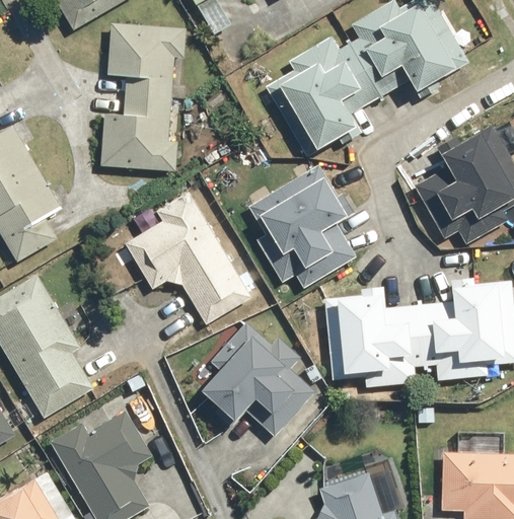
[(55,0),(72,29),(124,0),(55,0)]
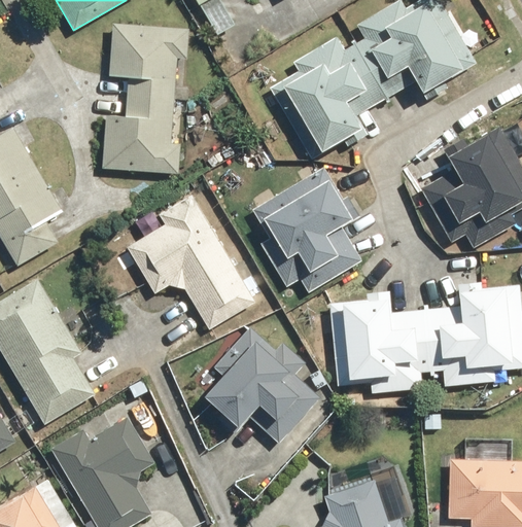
[(198,0),(217,34),(235,24),(221,0),(198,0)]
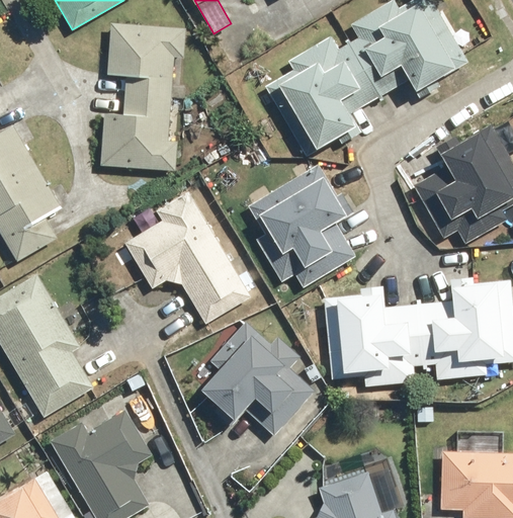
[(263,87),(306,158),(360,125),(353,112),(412,78),(420,90),(459,67),(455,60),(463,55),(430,0),(409,0),(399,7),(394,0),(391,0),(351,23),(359,37),(339,49),(331,35),(287,61),(292,70),(263,87)]
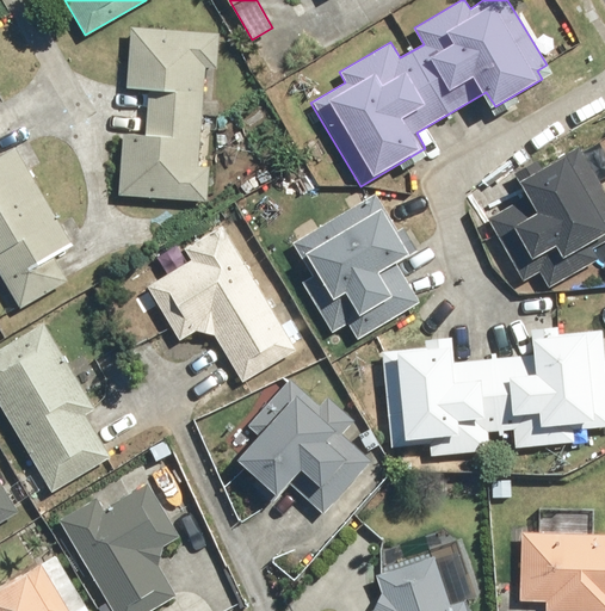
[(118,195),(208,201),(210,166),(198,165),(205,67),(218,68),(221,32),(131,25),(127,87),(148,90),(146,134),(123,133),(118,195)]
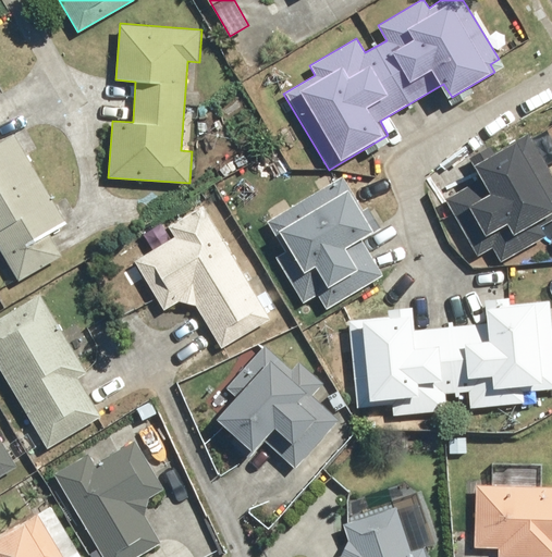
[(0,250),(17,281),(62,255),(49,234),(66,223),(14,134),(0,141),(0,250)]
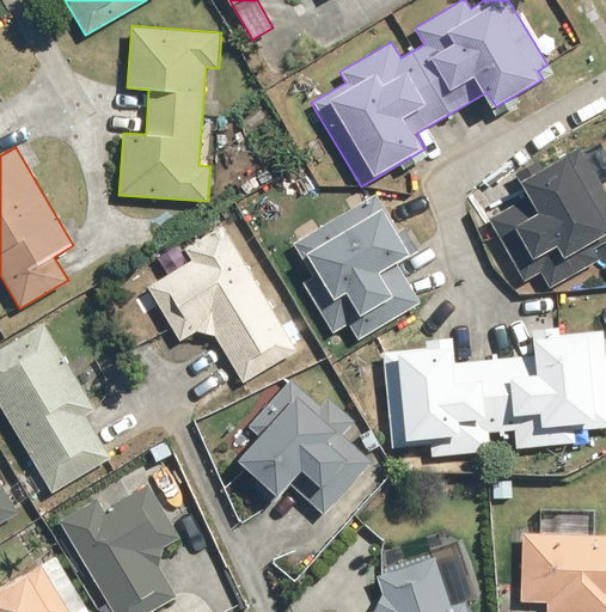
[(605,242),(605,190),(581,147),(545,167),(540,159),(515,173),(528,196),(488,219),(527,287),(542,279),(546,288),(600,258),(594,249),(605,242)]
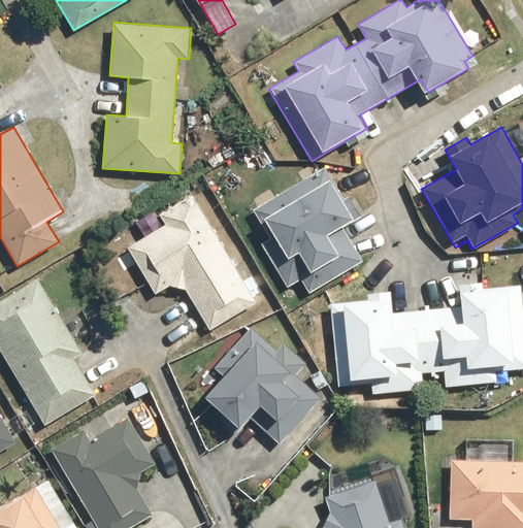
[(327,165),(253,208),(269,238),(260,243),(286,287),(300,278),(307,292),(328,279),(331,285),(358,268),(356,264),(362,260),(342,228),(359,219),(327,165)]
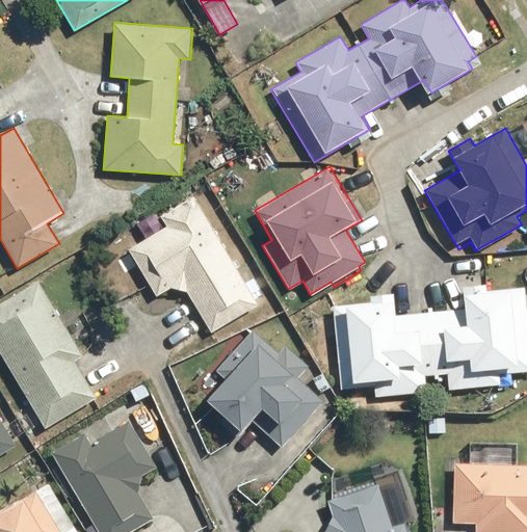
[(259,304),(193,195),(160,215),(165,225),(127,248),(156,296),(170,288),(186,291),(210,333),(259,304)]
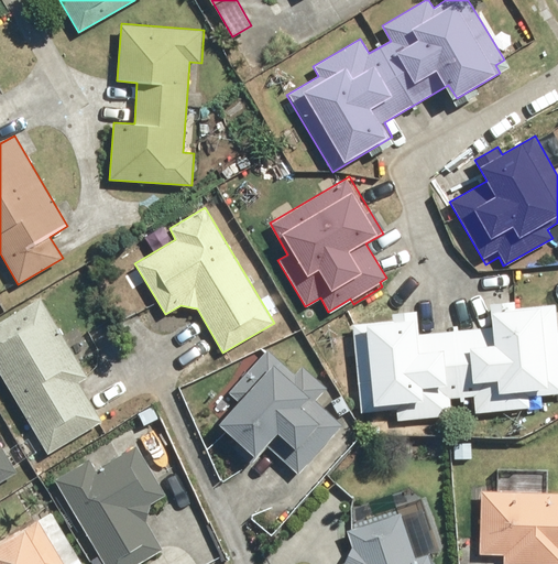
[(40,297),(0,321),(0,373),(47,454),(102,422),(79,383),(88,378),(40,297)]
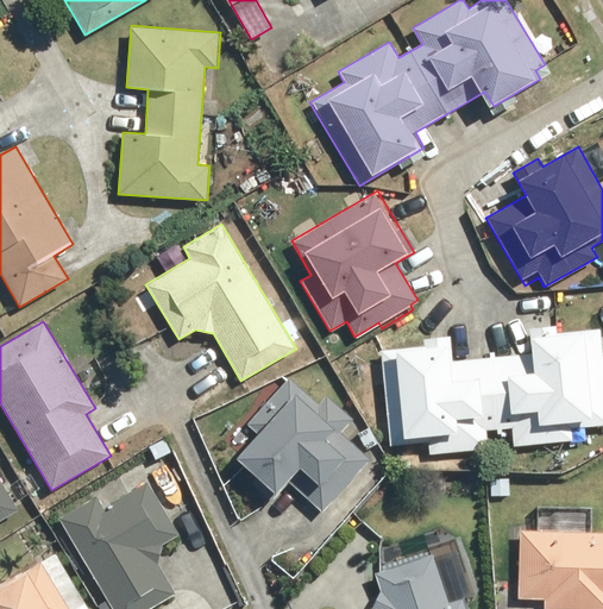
[(379,350),(389,445),(427,441),(429,454),(488,449),(485,431),(512,428),(513,446),(572,440),(571,428),(602,425),(602,358),(600,327),(557,332),(556,325),(528,327),(531,352),(454,360),(453,343),(451,344),(450,336),(422,338),(424,345),(379,350)]
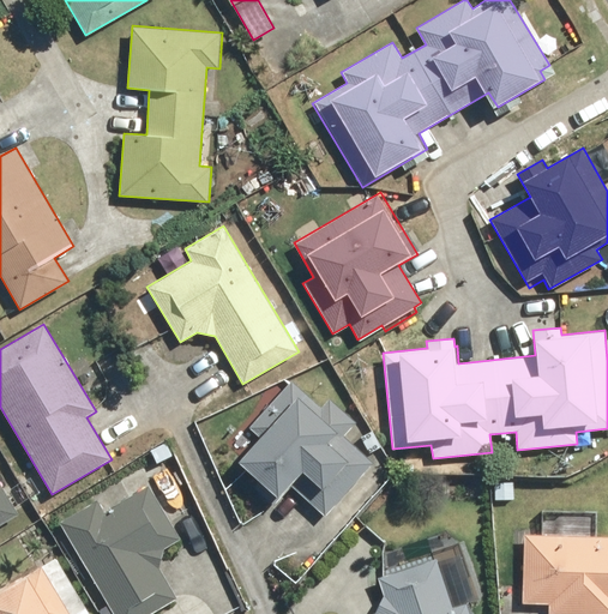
[(321,407),(293,379),(248,426),(260,437),(238,461),(260,482),(263,479),(282,498),(293,487),(325,516),(374,463),(350,440),(360,429),(354,423),(356,422),(330,397),(321,407)]
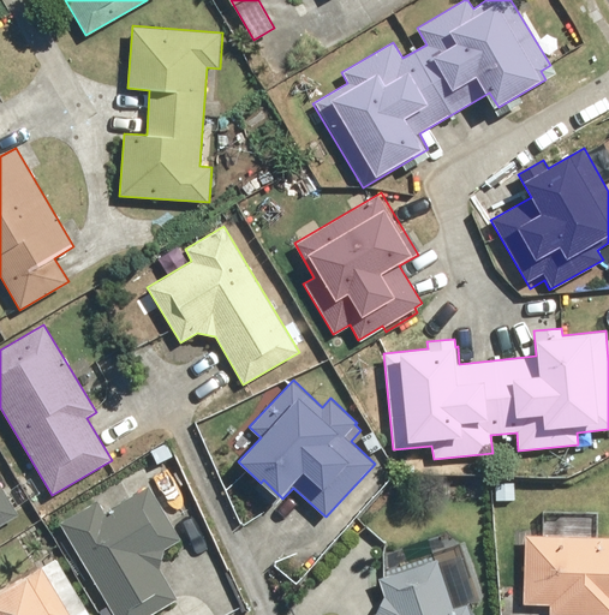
[(0,525),(19,514),(0,482),(0,525)]
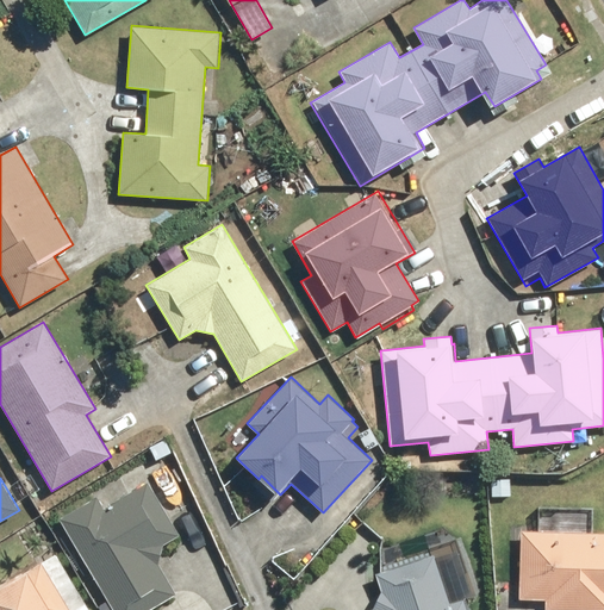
[(95,497),(57,520),(112,609),(149,609),(175,595),(159,565),(163,545),(180,535),(148,483),(104,509),(95,497)]
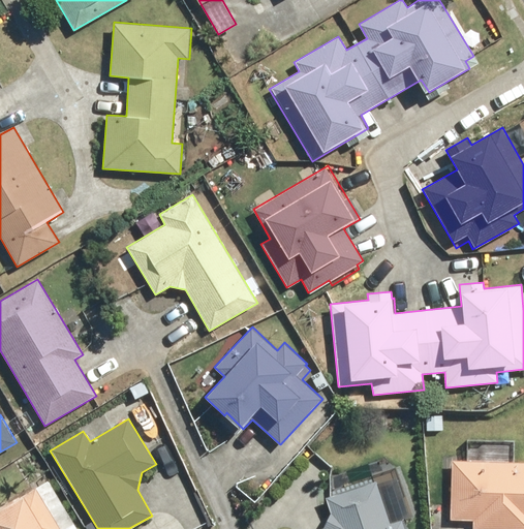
[(523,528),(523,460),(451,458),(449,519),(471,519),(471,528),(486,528),(523,528)]
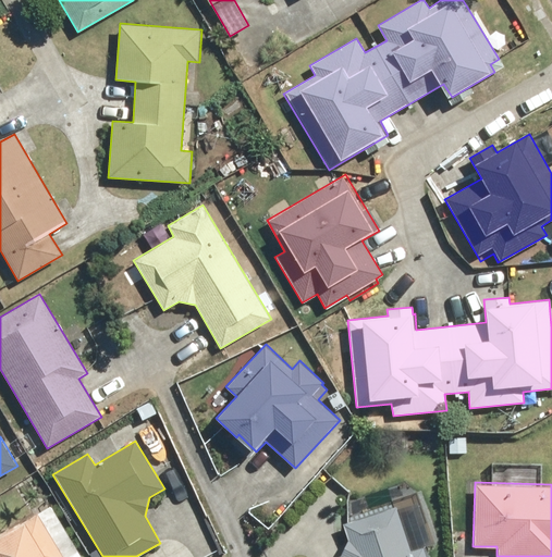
[(409,549),(395,504),(341,521),(346,539),(339,554),(329,556),(425,556),(421,545),(409,549)]
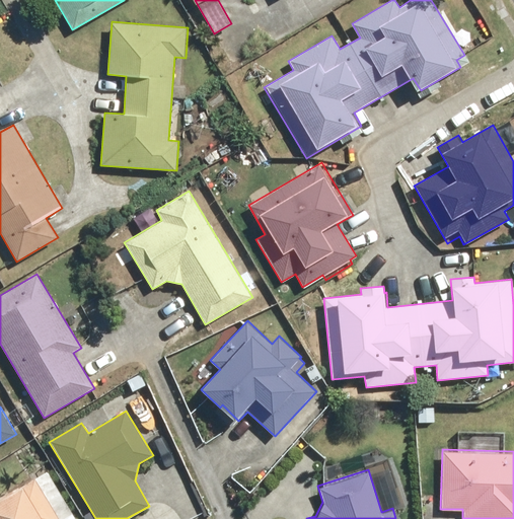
[(0,518),(75,518),(47,471),(0,499),(0,518)]
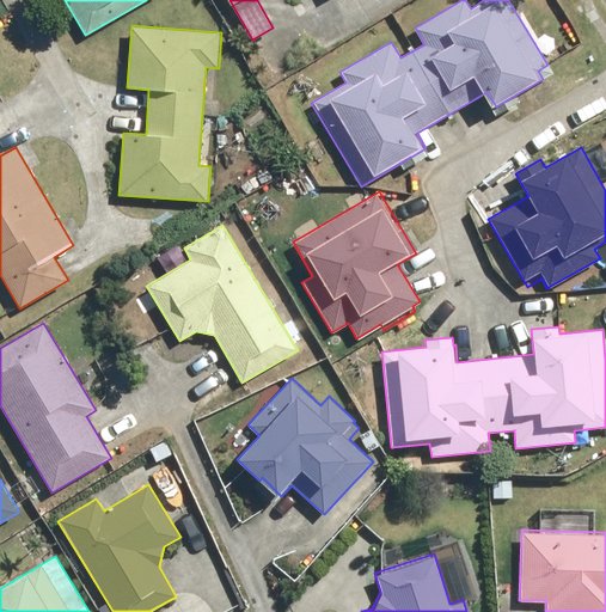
All buildings are outlined.
